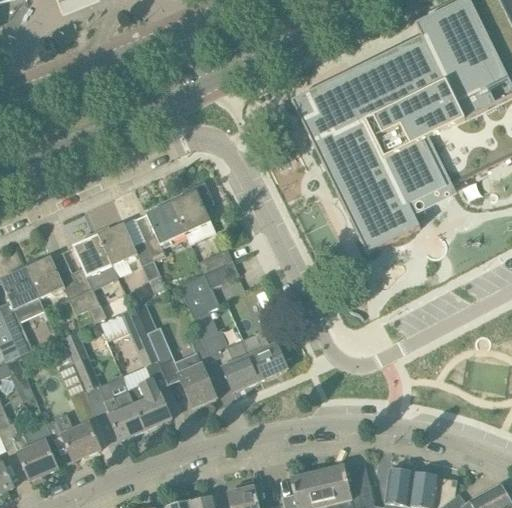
[(415,216),(426,211),(421,201),(511,155),(511,20),(502,0),(470,0),(465,0),(416,24),(422,37),(292,101),(367,253),(420,227),(415,216)]
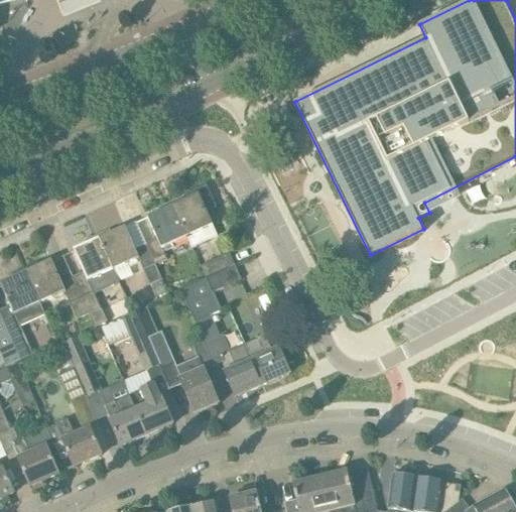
[(171,199),(187,235),(199,230),(204,240),(218,234),(207,208),(216,204),(206,182),(183,193),(183,194),(171,199)]
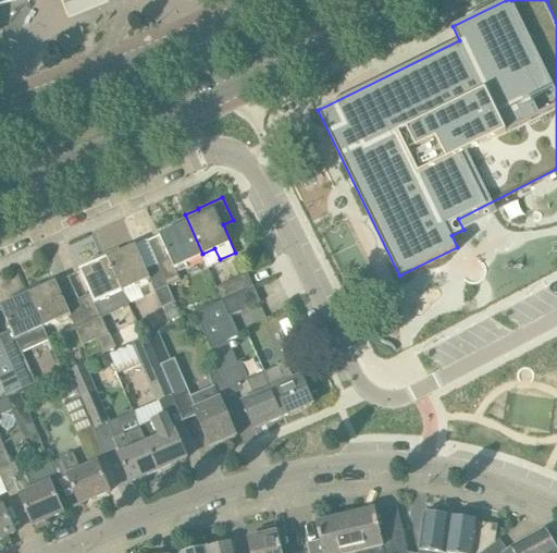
[(170,256),(158,261),(168,283),(181,277),(175,266),(202,254),(185,214),(172,221),(173,225),(159,232),(170,256)]
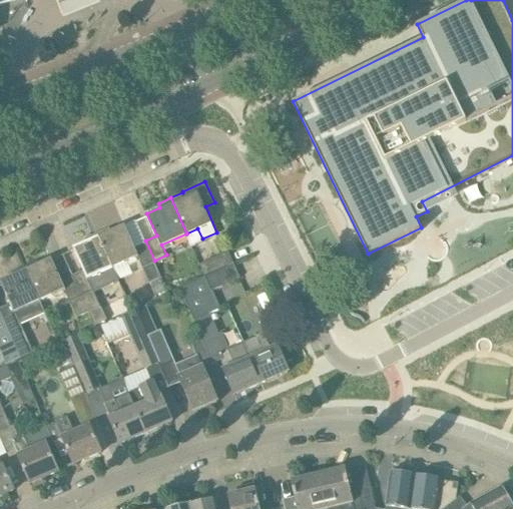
[(97,230),(113,266),(137,255),(142,266),(155,293),(166,287),(154,261),(145,240),(134,244),(124,223),(111,228),(110,225),(97,230)]
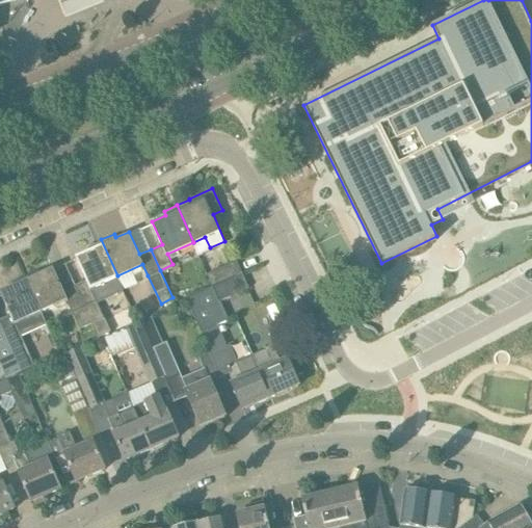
[(117,275),(101,239),(88,245),(89,249),(76,256),(86,279),(75,284),(91,320),(98,335),(110,330),(96,298),(90,288),(117,275)]
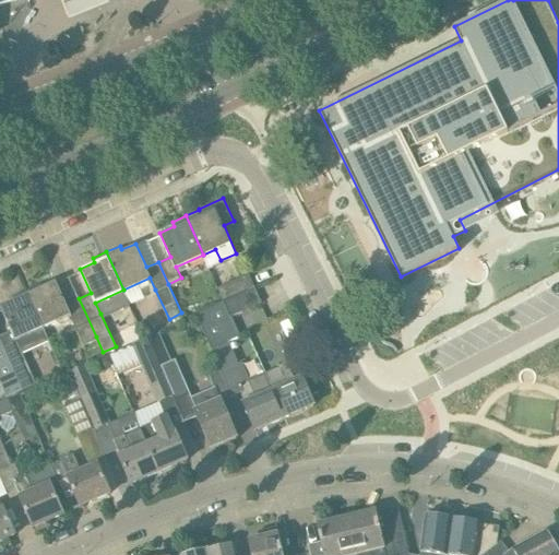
[(217,284),(224,298),(254,284),(248,271),(217,284)]
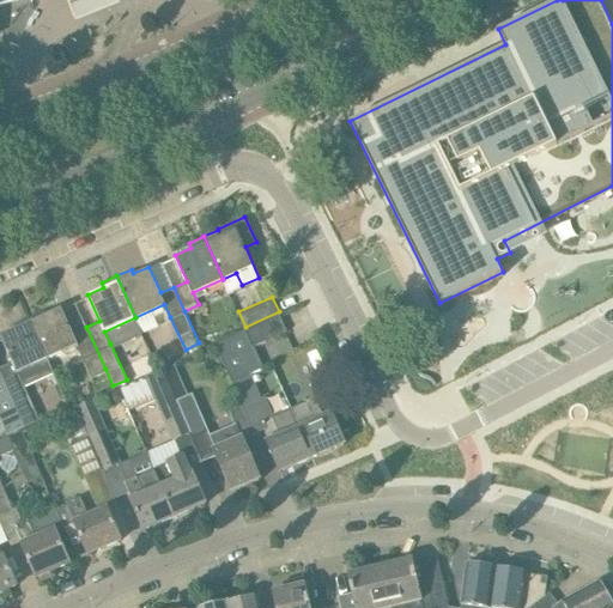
[(29,315),(31,322),(48,357),(78,344),(92,375),(105,369),(86,327),(73,332),(61,305),(46,312),(44,308),(29,315)]
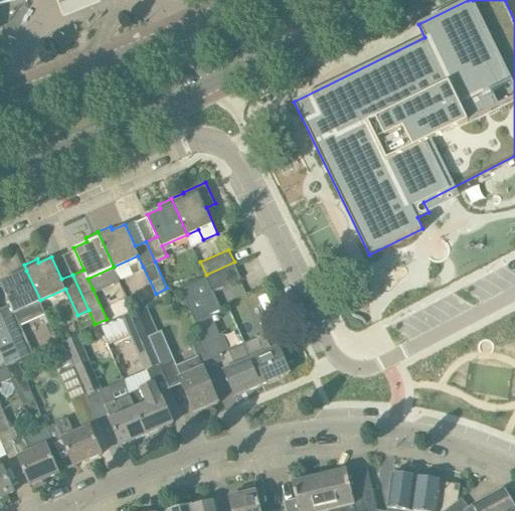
[(181,287),(195,319),(207,313),(221,307),(213,289),(240,277),(234,262),(206,275),(205,275),(206,276),(181,287)]
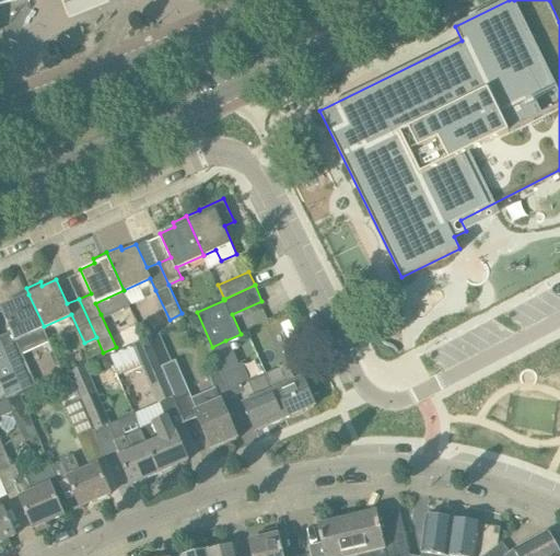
[(0,333),(0,336),(2,343),(15,370),(23,389),(36,383),(22,351),(49,339),(44,326),(28,294),(26,288),(13,294),(15,298),(1,304),(11,328),(0,333)]
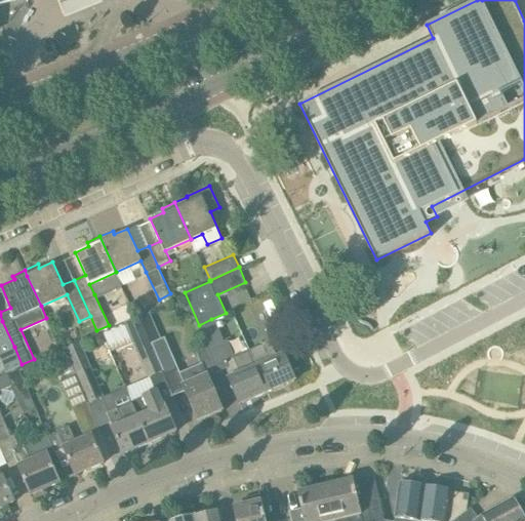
[(149,376),(164,369),(151,339),(138,312),(123,319),(149,376)]
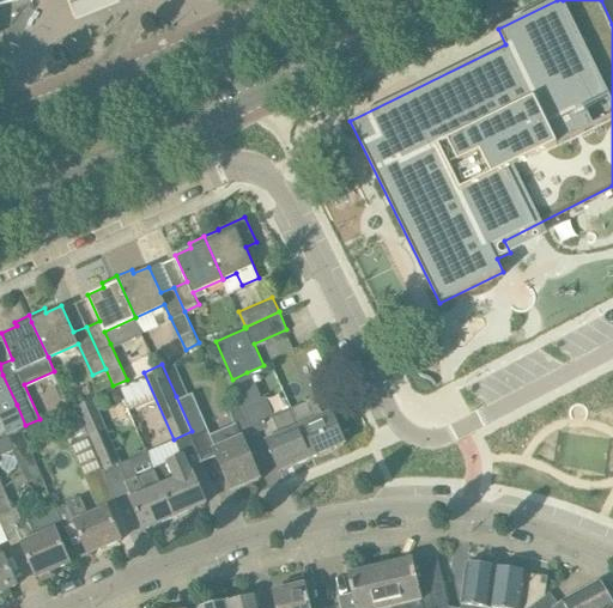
[(259,400),(247,372),(232,380),(243,407),(259,400)]
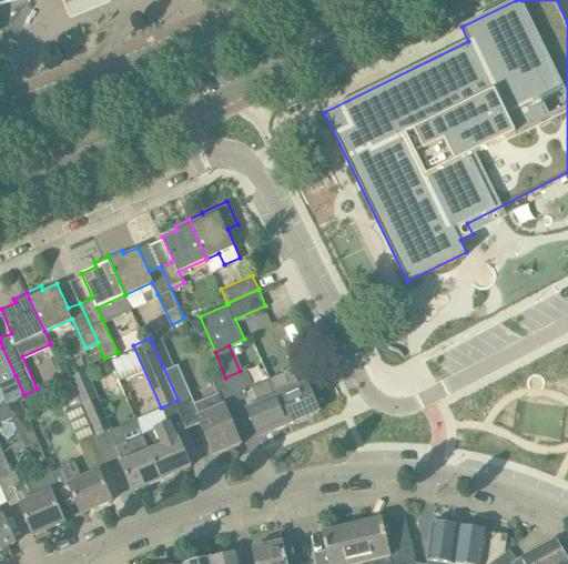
[(0,384),(7,401),(23,394),(16,375),(2,348),(0,348),(0,384)]
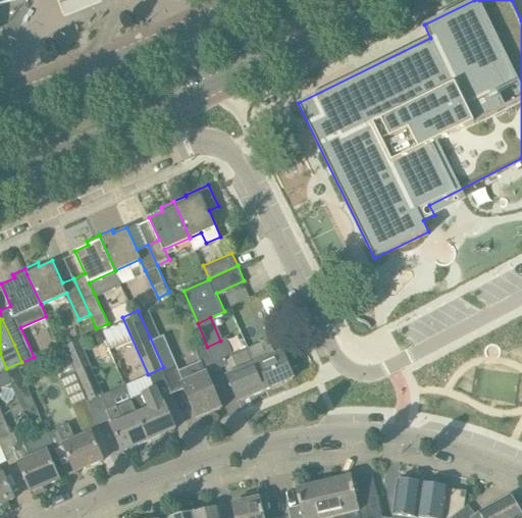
[(163,332),(150,338),(163,367),(164,370),(177,364),(163,332)]
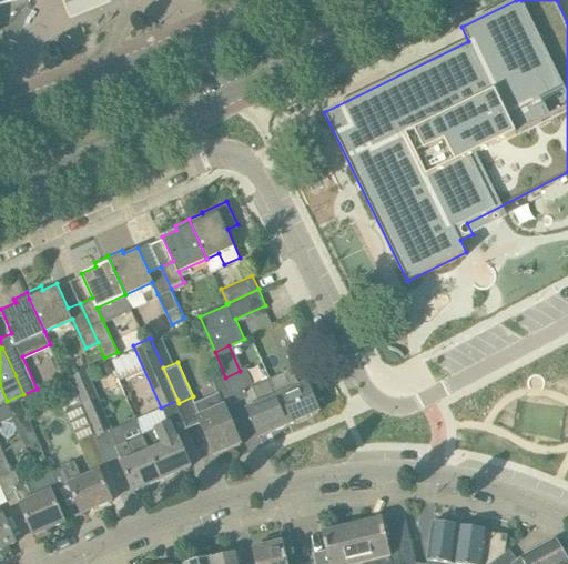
[(315,399),(323,395),(316,379),(306,383),(298,364),(270,376),(277,395),(288,422),(318,409),(315,399)]
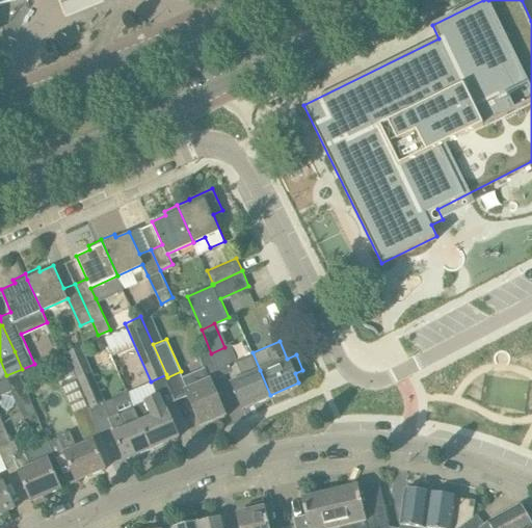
[(67,351),(88,404),(89,406),(105,400),(82,344),(67,351)]
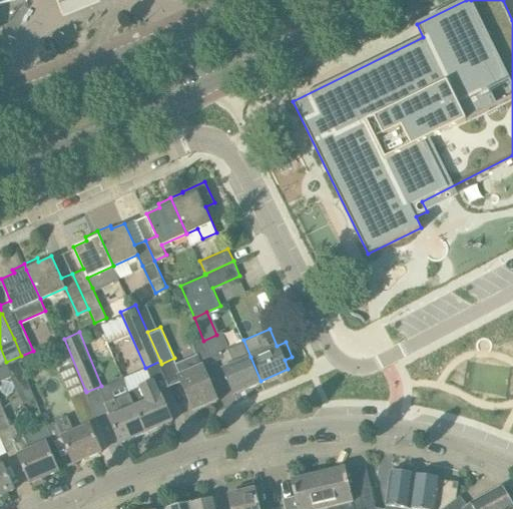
[(261,381),(250,357),(243,340),(217,352),(224,369),(234,392),(261,381)]
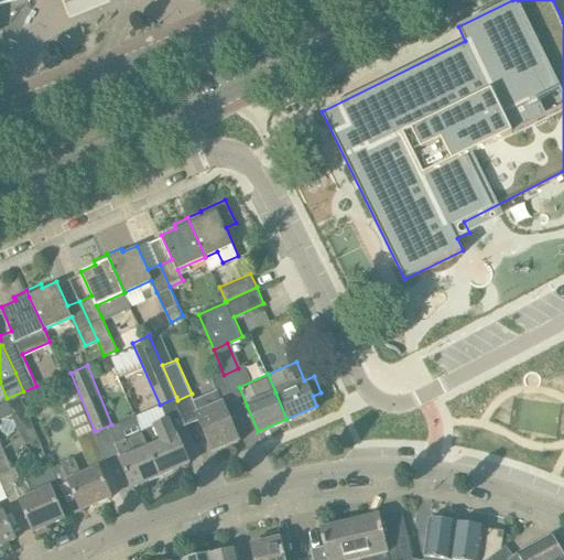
[(38,385),(36,386),(23,391),(26,399),(41,394),(38,385)]
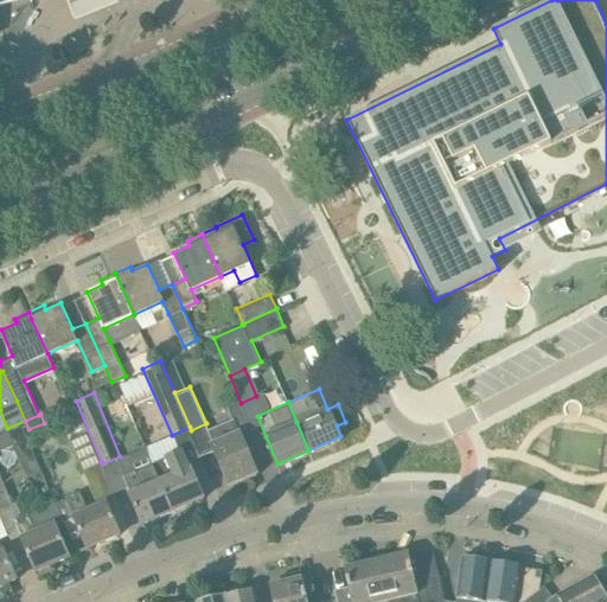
[(257,472),(234,417),(208,428),(213,442),(211,442),(230,485),(257,472)]
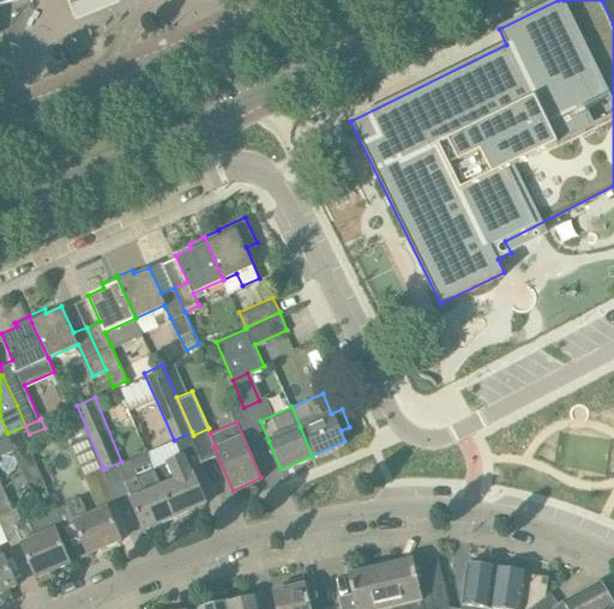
[(0,436),(0,511),(12,506),(0,476),(0,453),(13,447),(28,480),(42,474),(23,429),(23,427),(8,434),(0,436)]
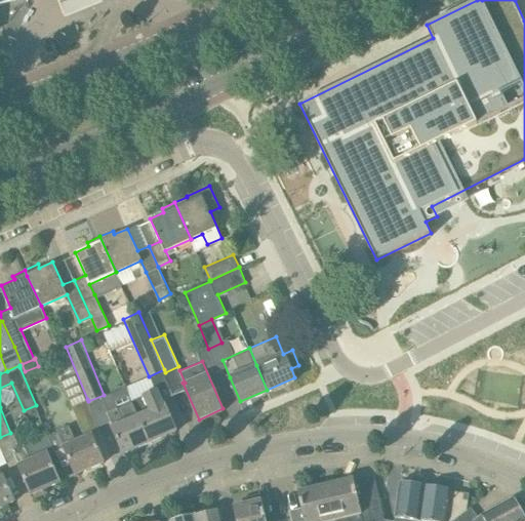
[(150,440),(175,429),(165,403),(163,403),(157,389),(131,400),(138,414),(150,440)]
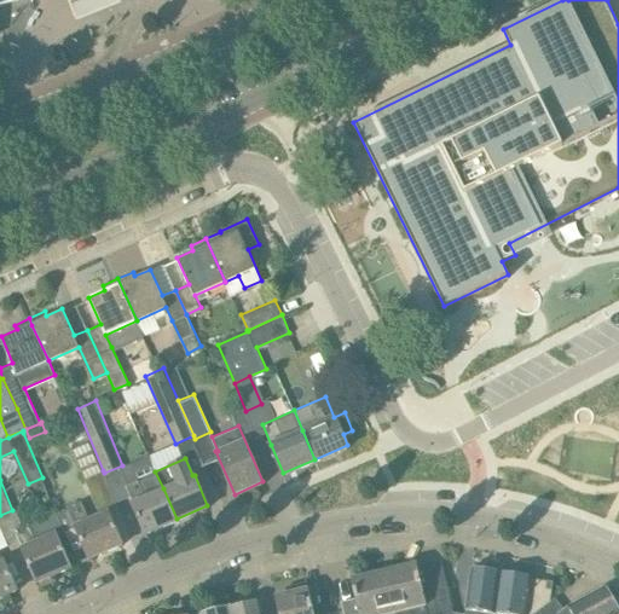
[(126,484),(133,502),(132,502),(145,532),(177,519),(163,488),(155,471),(126,484)]
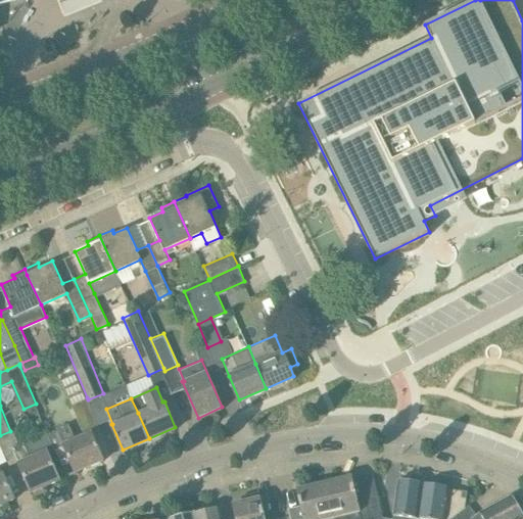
[(57,429),(49,433),(55,447),(56,450),(61,463),(70,460),(75,470),(103,458),(95,439),(92,431),(76,438),(67,421),(56,426),(57,429)]
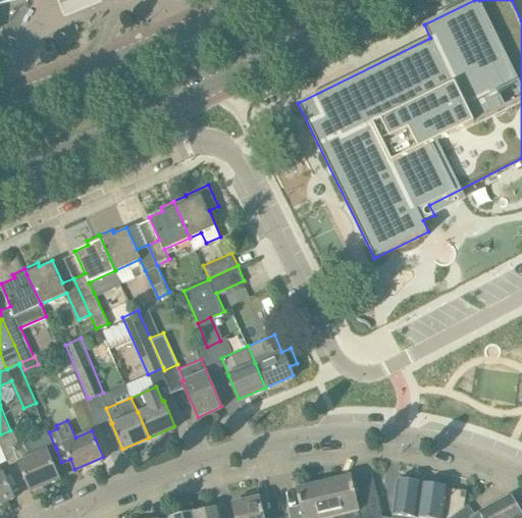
[(18,442),(12,445),(17,455),(20,462),(19,462),(22,470),(31,488),(59,476),(48,451),(48,450),(55,447),(49,432),(48,431),(24,442),(23,439),(18,442)]
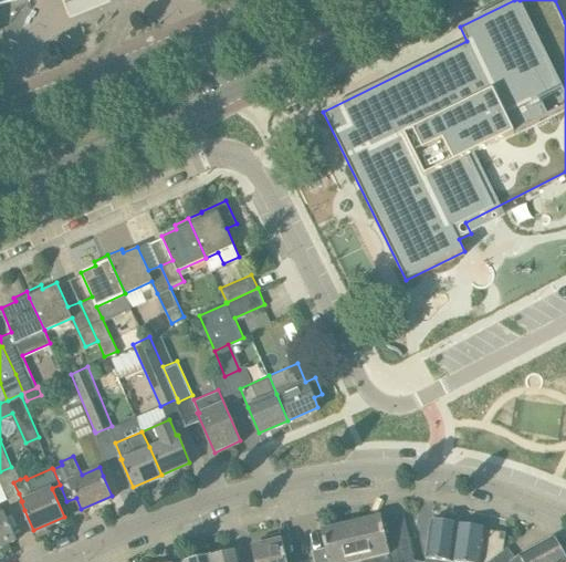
[(0,544),(16,538),(0,505),(0,544)]
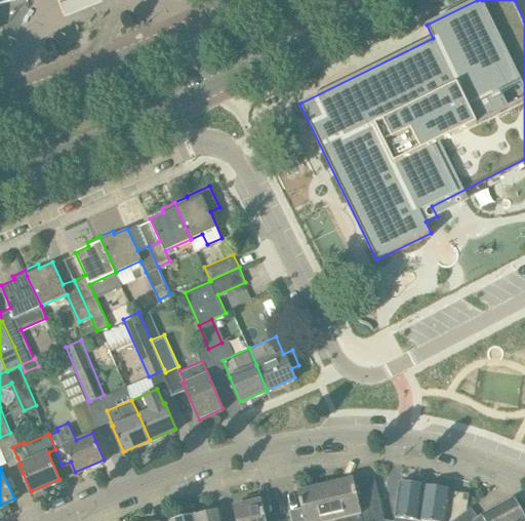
[(375,520),(376,520),(384,514),(378,494),(359,498),(354,477),(326,483),(334,519),(350,516),(351,520),(375,520)]
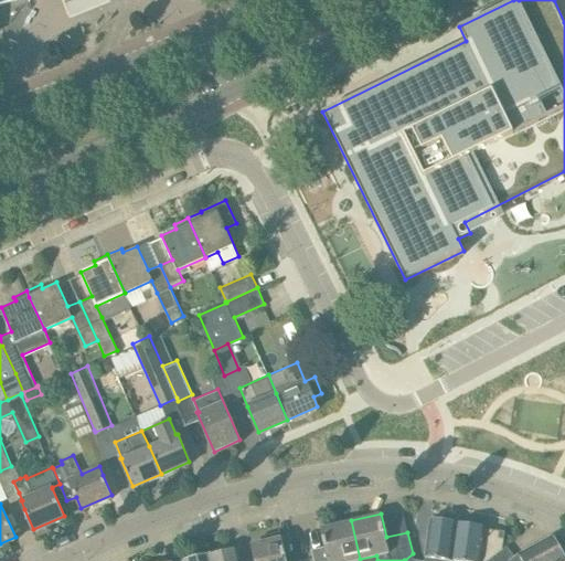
[(452,560),(459,522),(429,518),(426,539),(425,560),(416,560),(416,558),(414,558),(413,553),(405,560),(404,560),(452,560)]
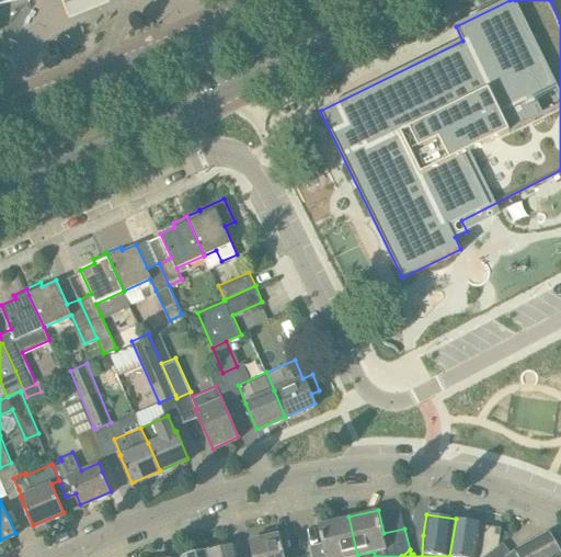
[(350,556),(357,555),(348,516),(318,523),(323,547),(311,550),(312,556),(350,556)]
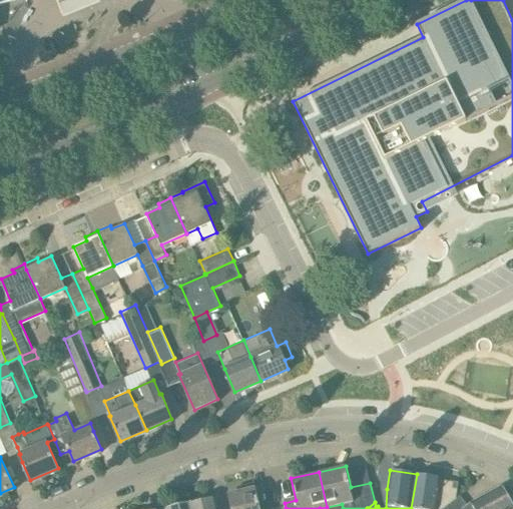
[(417,474),(411,508),(424,508),(425,507),(436,508),(437,505),(441,506),(456,495),(458,480),(441,478),(441,477),(417,474)]
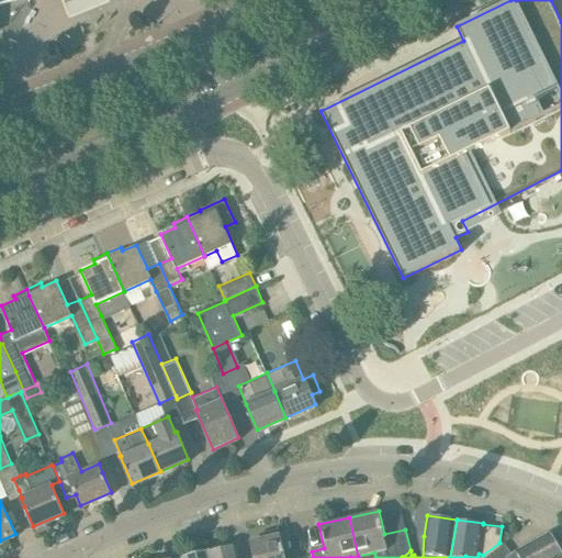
[(285,557),(279,527),(259,532),(261,537),(249,540),(254,557),(299,557),(299,555),(285,557)]
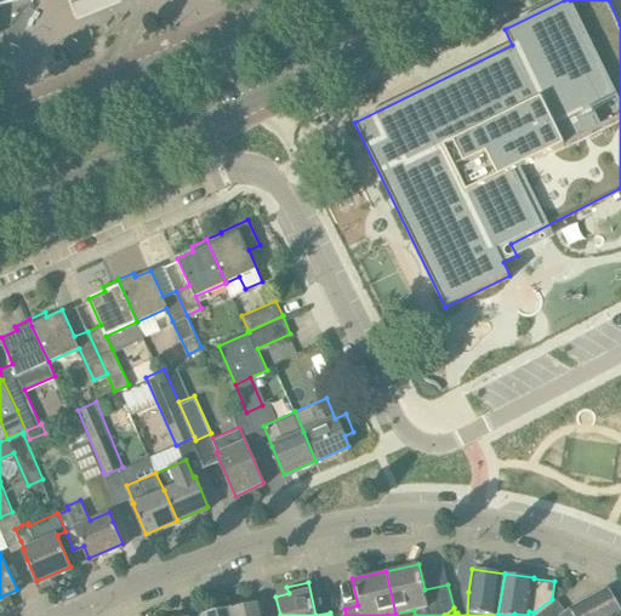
[(619,615),(620,615),(620,610),(608,589),(603,587),(570,605),(558,615),(619,615)]
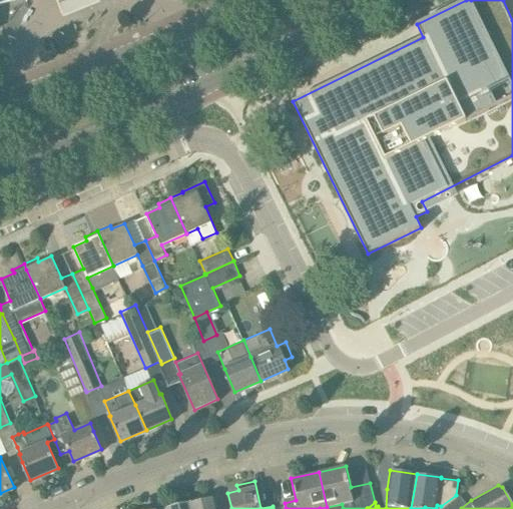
[(218,508),(216,496),(191,501),(192,508),(218,508)]
